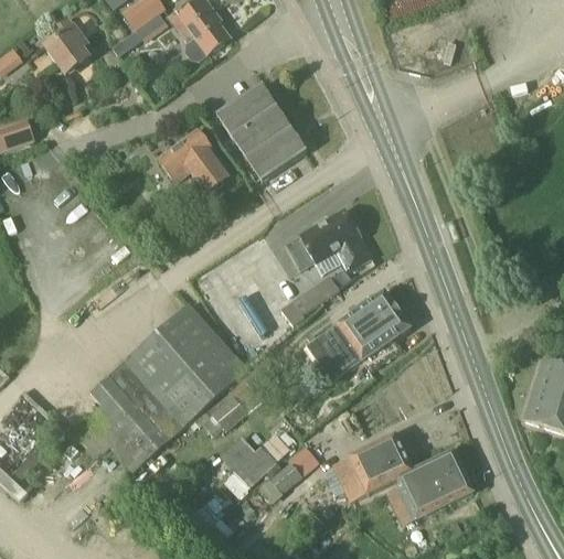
[(136,28),(166,6),(162,0),(134,0),(123,8),(136,28)]
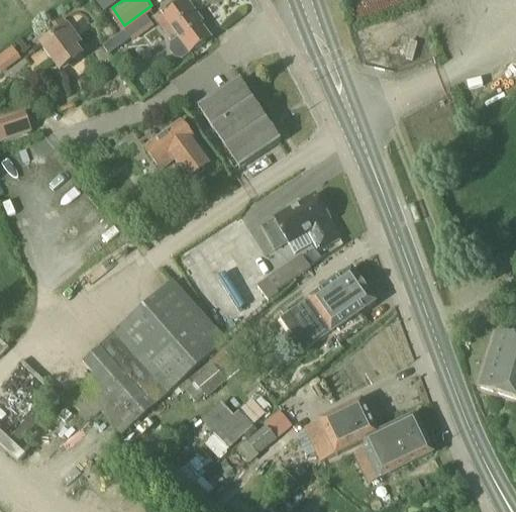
[(161,9),(153,14),(165,30),(171,25),(174,30),(178,34),(171,39),(170,47),(174,55),(182,56),(189,49),(189,50),(209,35),(193,12),(195,10),(188,0),(184,0),(165,14),(161,9)]
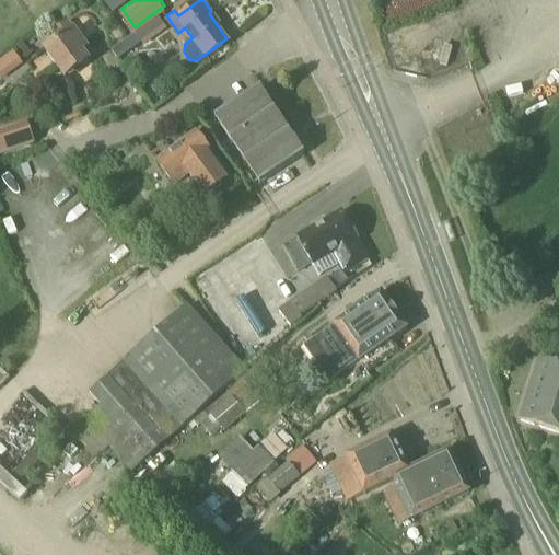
[(57,37),(44,48),(65,76),(88,57),(81,48),(85,45),(66,18),(50,30),(57,37)]
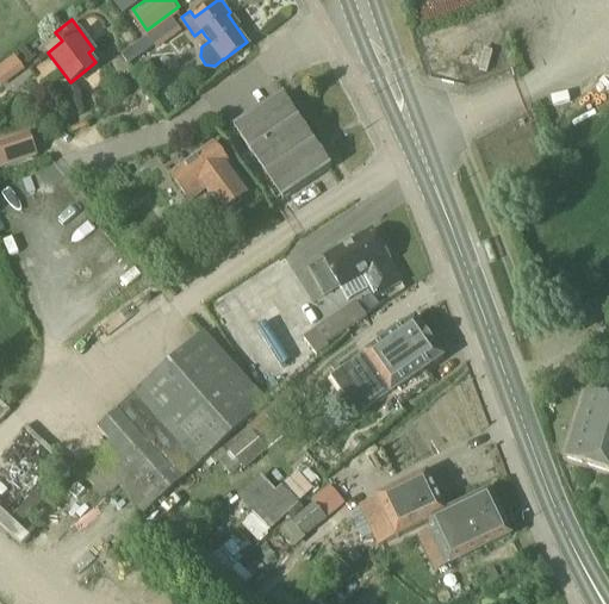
[(128,61),(154,43),(144,30),(118,49),(128,61)]
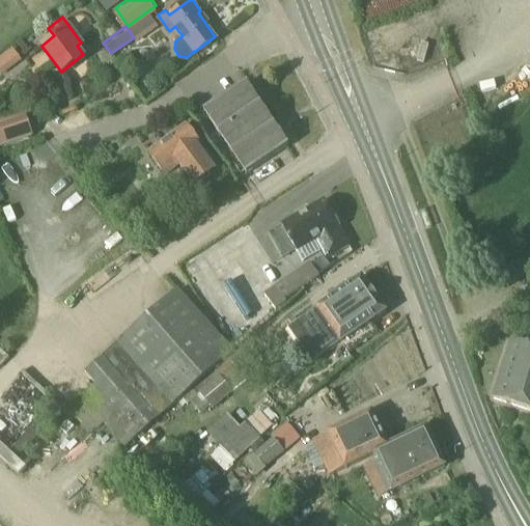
[(11,46),(0,54),(0,71),(20,56),(11,46)]
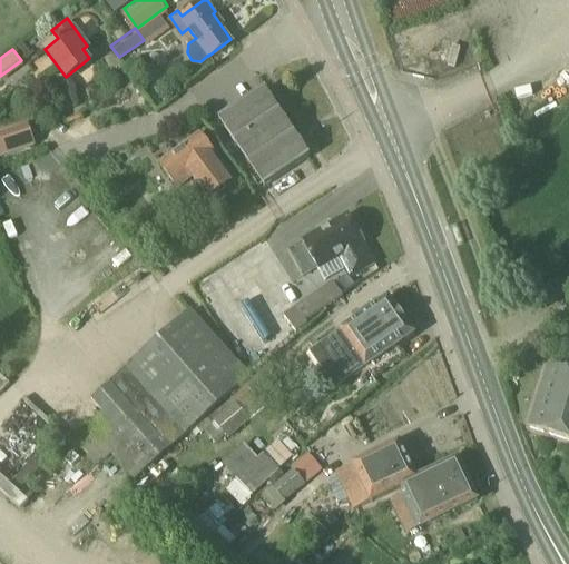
[(264,184),(308,154),(264,86),(218,117),(264,184)]
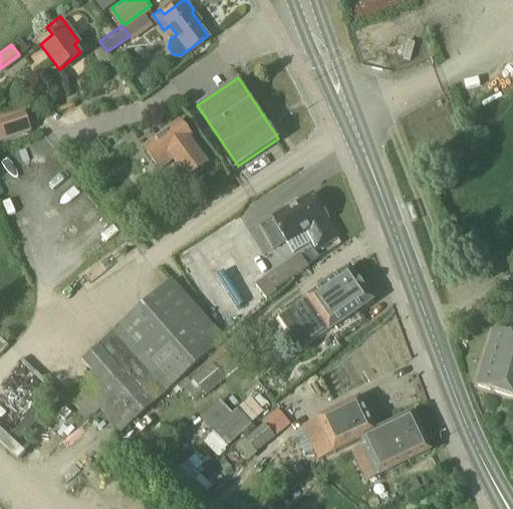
[(0,136),(33,123),(25,105),(0,114),(0,136)]
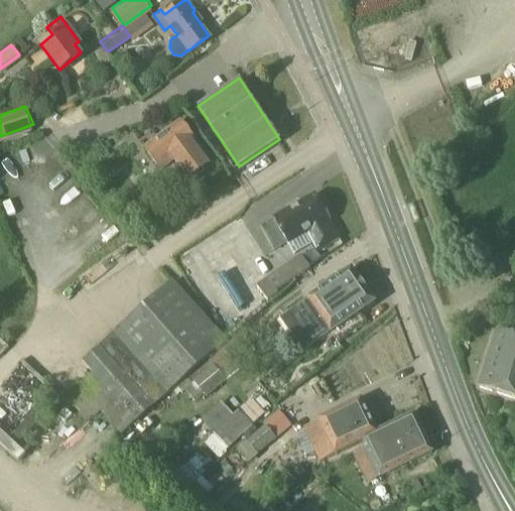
[(208,162),(191,140),(194,138),(179,119),(143,144),(159,166),(172,156),(187,176),(208,162)]
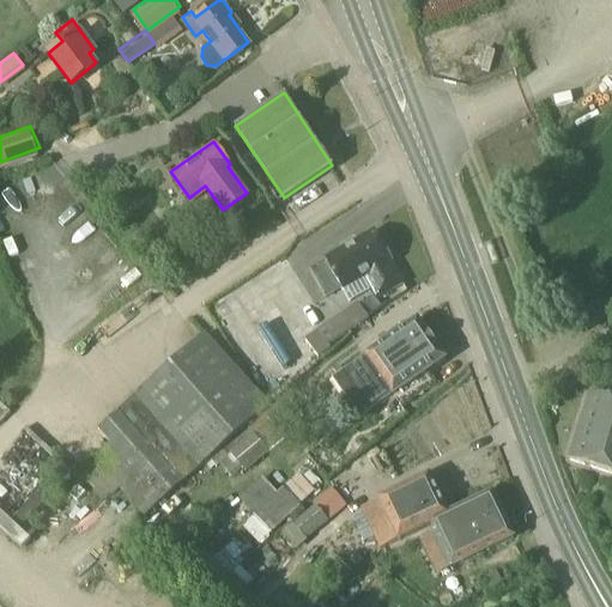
[(339,249),(326,258),(343,285),(344,286),(358,278),(361,281),(367,278),(370,285),(375,293),(403,278),(391,256),(392,249),(387,241),(381,241),(374,229),(358,237),(353,234),(338,242),(339,249)]
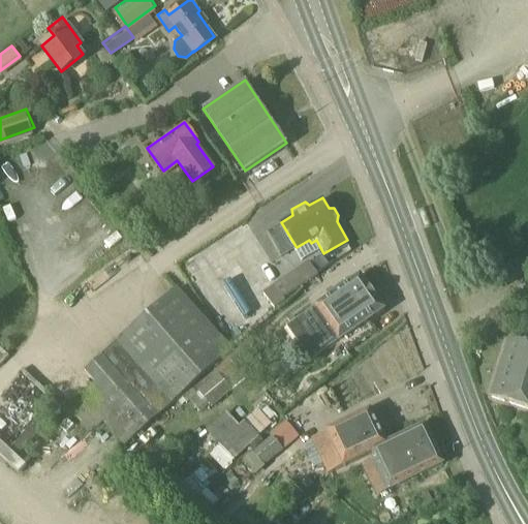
[(274,303),(286,295),(284,291),(317,269),(308,255),(262,286),(274,303)]
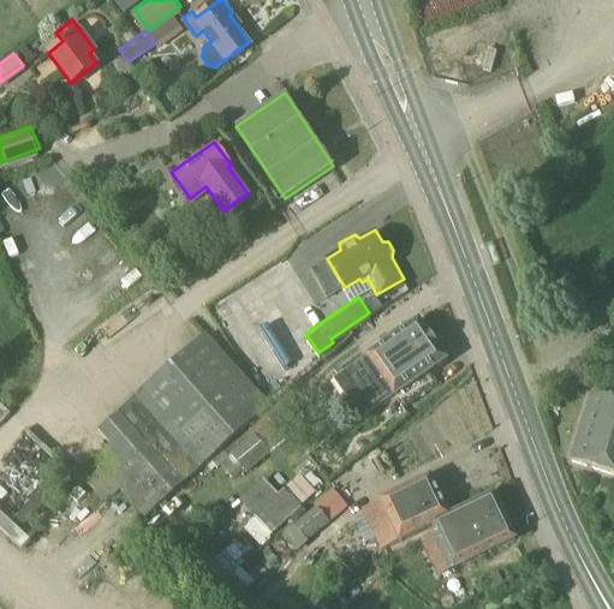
[(337,374),(333,377),(361,416),(393,393),(400,404),(435,378),(429,370),(430,369),(446,357),(418,317),(365,354),(343,370),(339,365),(334,369),(337,374)]
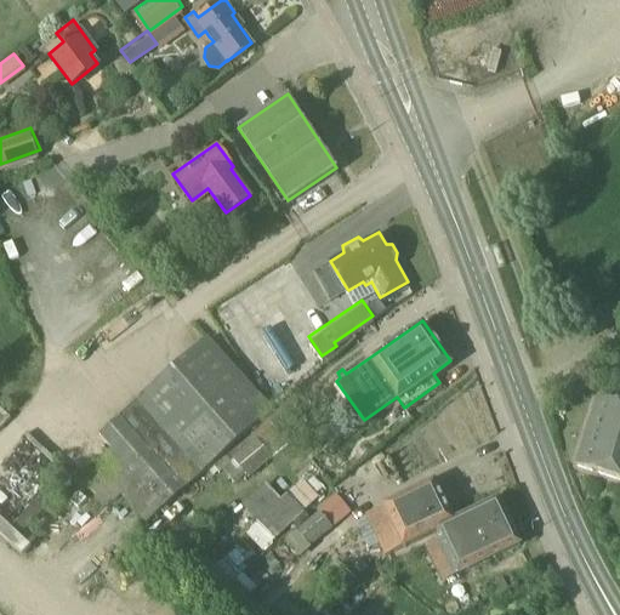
[(203,471),(226,451),(252,426),(273,409),(206,336),(136,397),(136,398),(97,431),(111,445),(79,476),(107,502),(119,490),(144,520),(202,470),(203,471)]
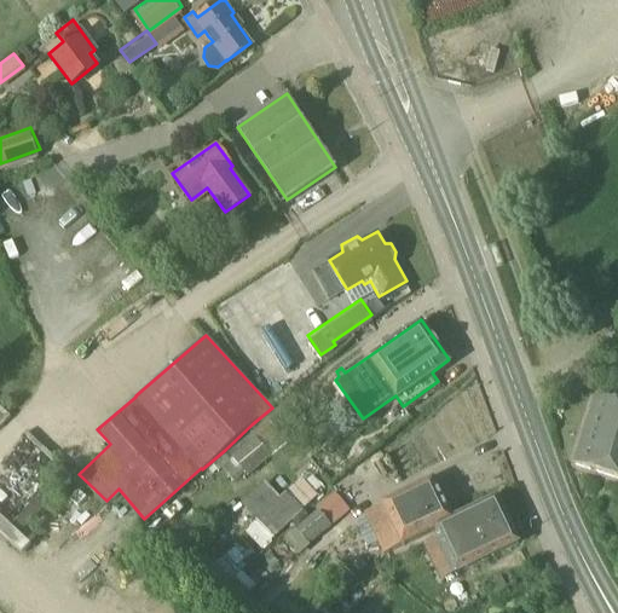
[(617,474),(617,400),(594,393),(573,461),(617,474)]
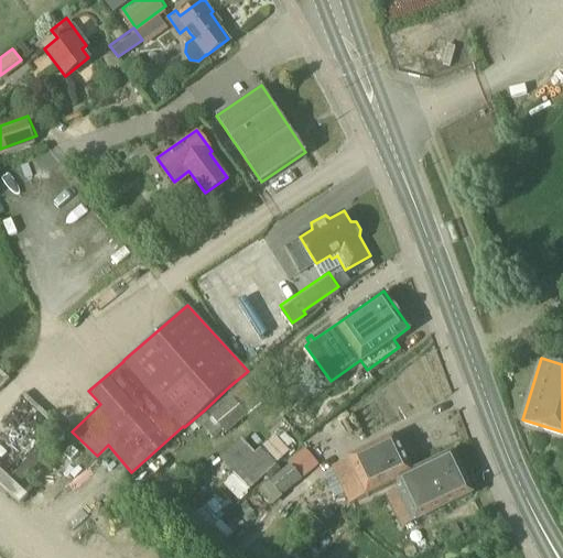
[(225,431),(247,413),(231,395),(210,414),(225,431)]
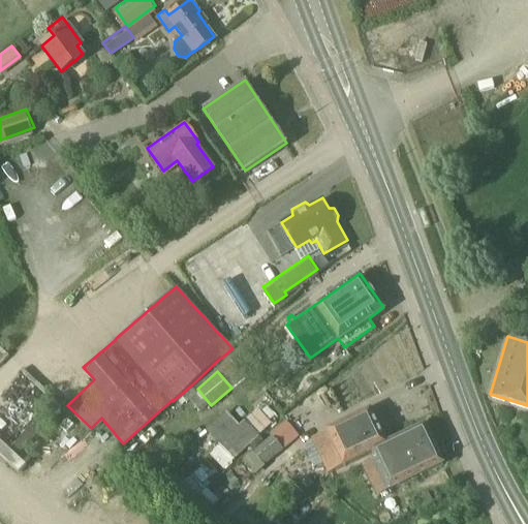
[(311,439),(303,443),(312,464),(321,460),(327,470),(344,463),(370,450),(386,441),(369,406),(327,427),(327,428),(310,436),(311,439)]
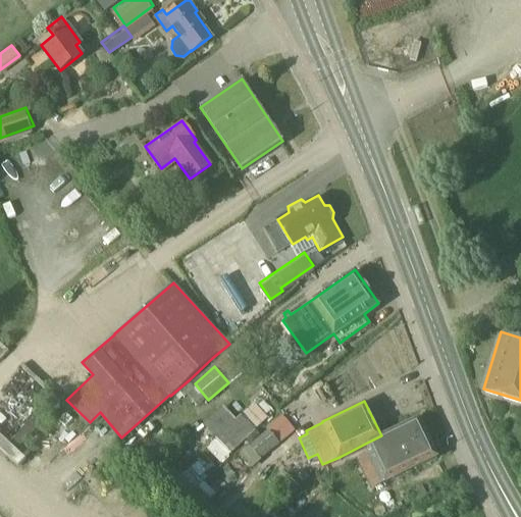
[(229,452),(255,427),(241,412),(236,417),(222,403),(203,421),(216,435),(215,436),(229,452)]
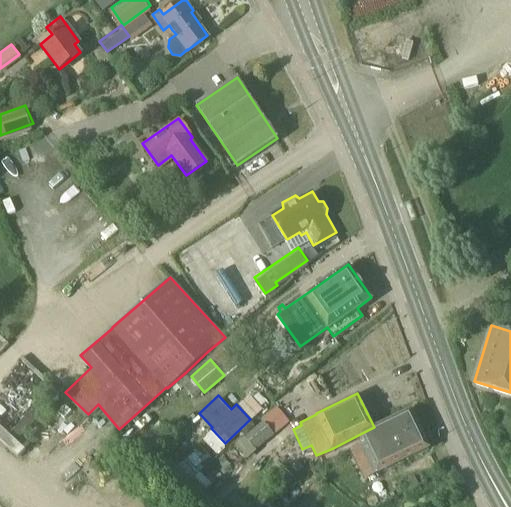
[(274,409),(263,418),(274,431),(285,421),(274,409)]
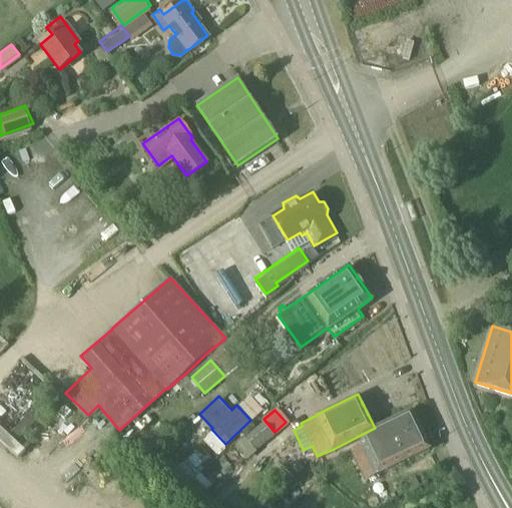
[(411,410),(380,425),(397,461),(428,446),(411,410)]
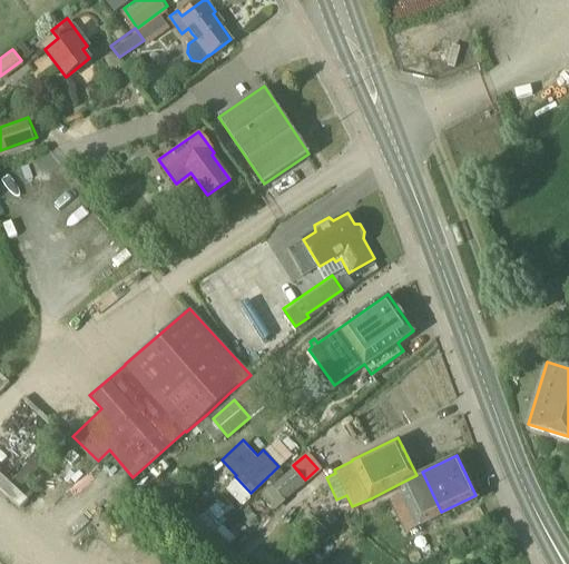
[(284,497),(304,481),(292,466),(272,483),(284,497)]
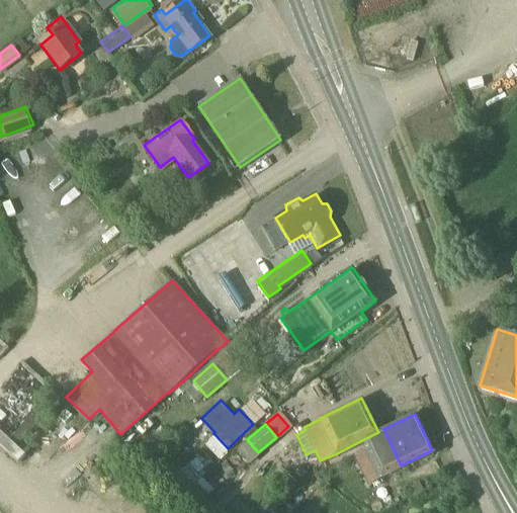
[(366,448),(356,453),(369,481),(401,465),(383,429),(378,432),(362,440),(366,448)]
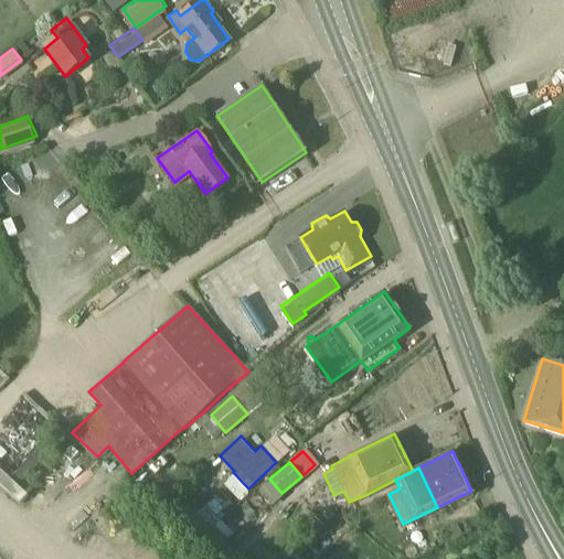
[(248,488),(233,472),(223,481),(238,497),(248,488)]
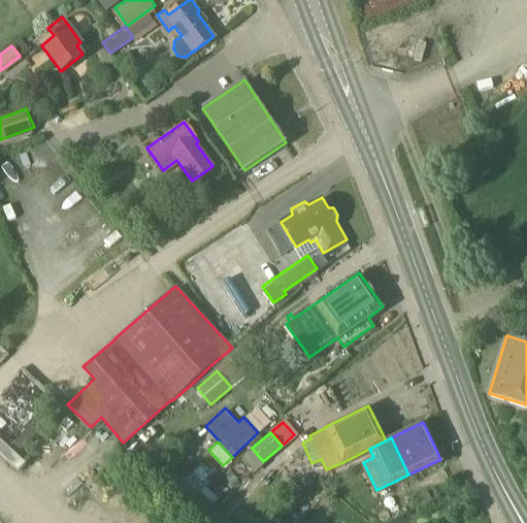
[(167,469),(159,477),(166,485),(174,478),(167,469)]
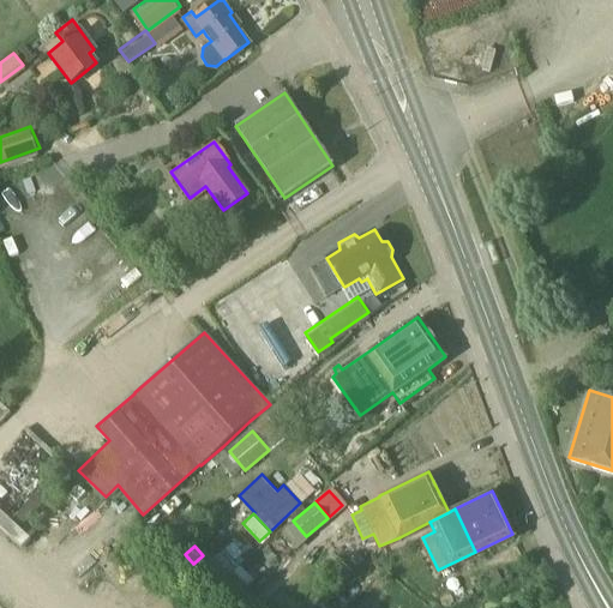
[(270,607),(229,571),(210,593),(227,607),(270,607)]
